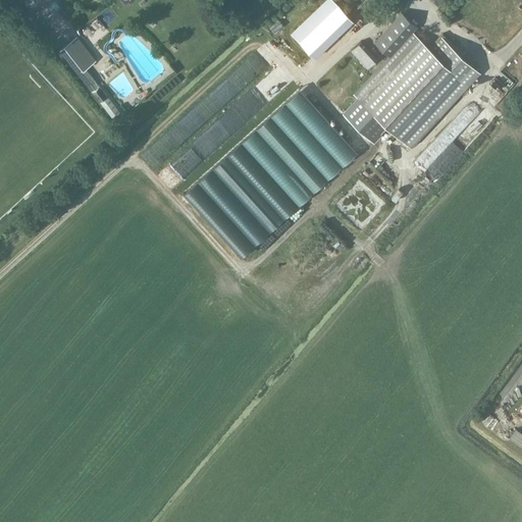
[(324,0),(291,34),(314,58),(353,20),(332,0),(324,0)]
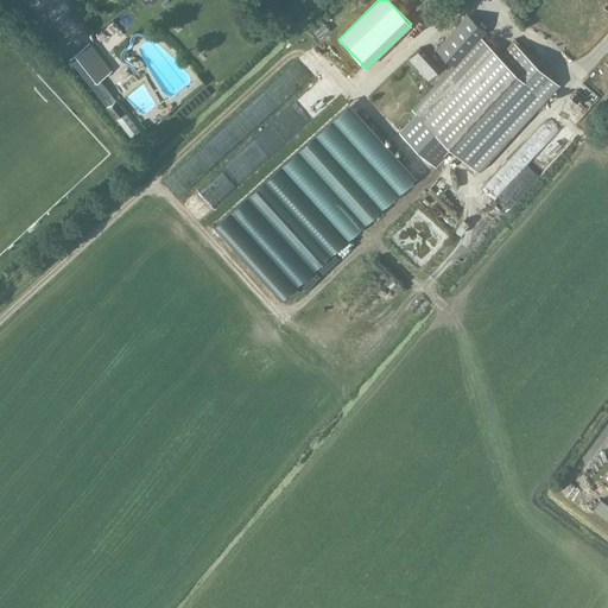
[(428,18),(438,0),(422,0),(416,11),(428,18)]
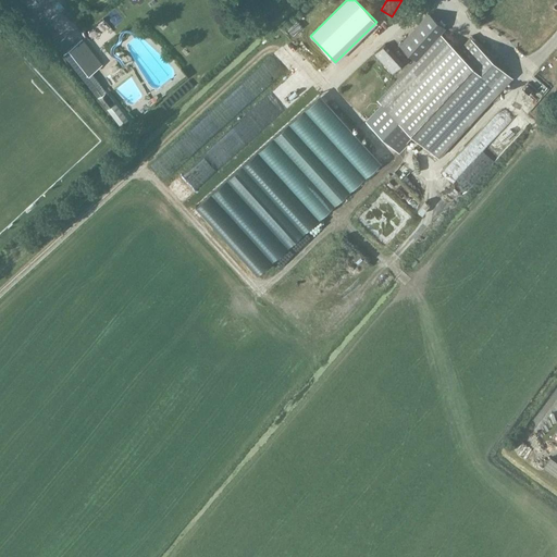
[(428,13),(400,44),(416,58),(417,60),(441,34),(445,29),(428,13)]
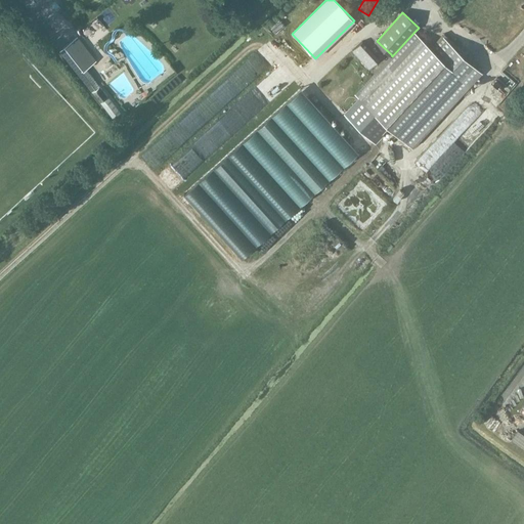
[(359,98),(345,114),(375,140),(388,125),(412,148),(482,73),(466,57),(467,54),(444,34),(431,47),(415,32),(392,56),(391,54),(354,94),(359,98)]
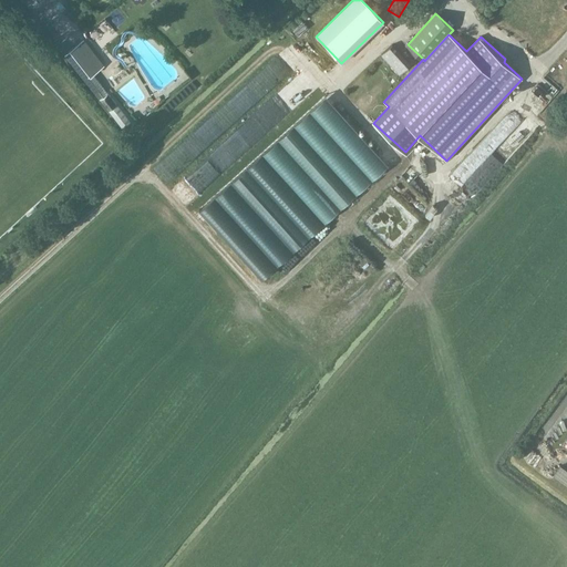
[(84,40),(65,55),(125,132),(133,125),(98,80),(93,74),(98,71),(90,61),(96,55),(84,40)]
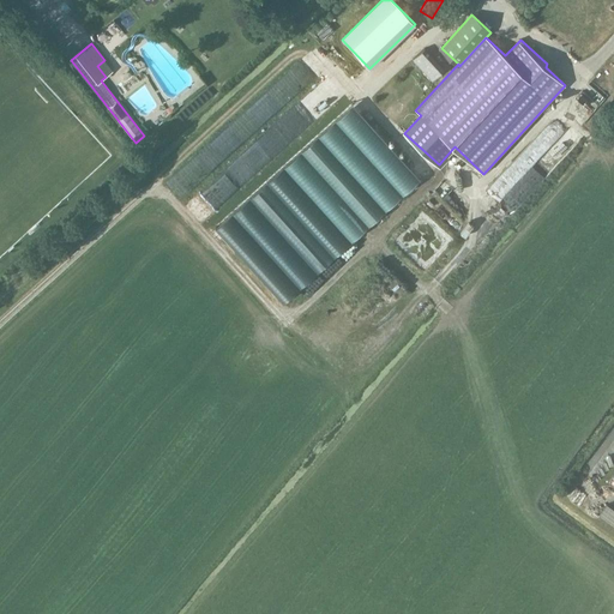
[(444,70),(425,48),(413,60),(432,82),(444,70)]
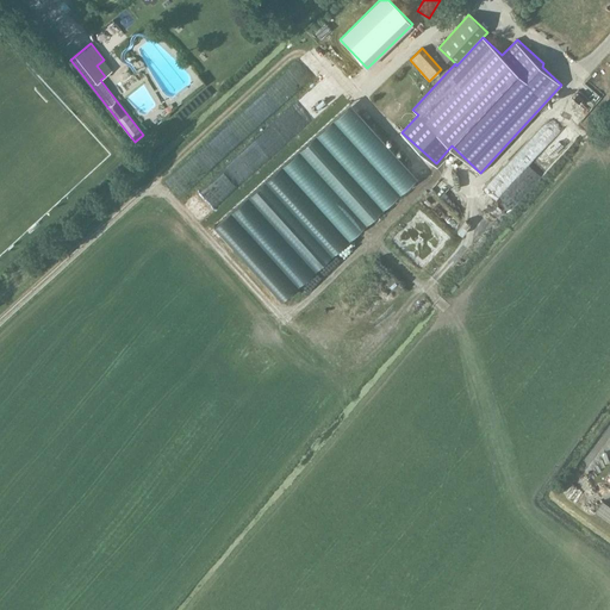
[(416,93),(423,87),(419,82),(412,88),(416,93)]
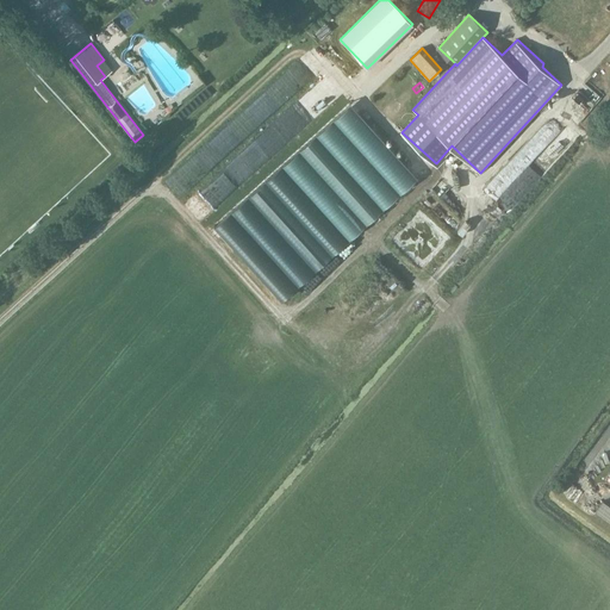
[(417,178),(350,104),(213,225),(281,300),(417,178)]
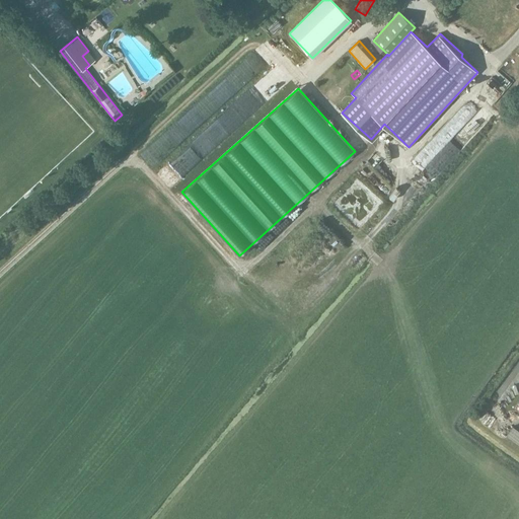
[(500,89),(494,100),(500,103),(505,92),(500,89)]
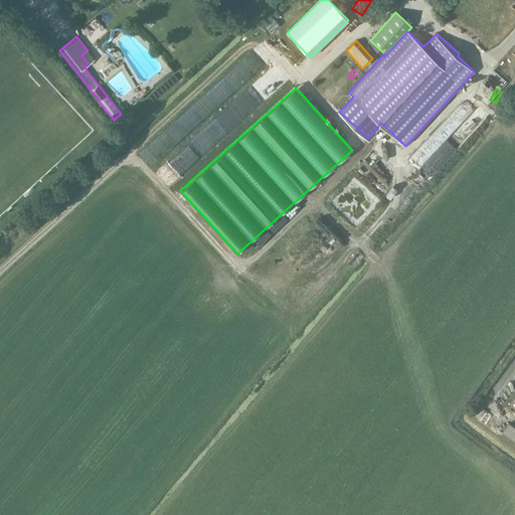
[(467,93),(410,154),(418,162),(475,101),(467,93)]
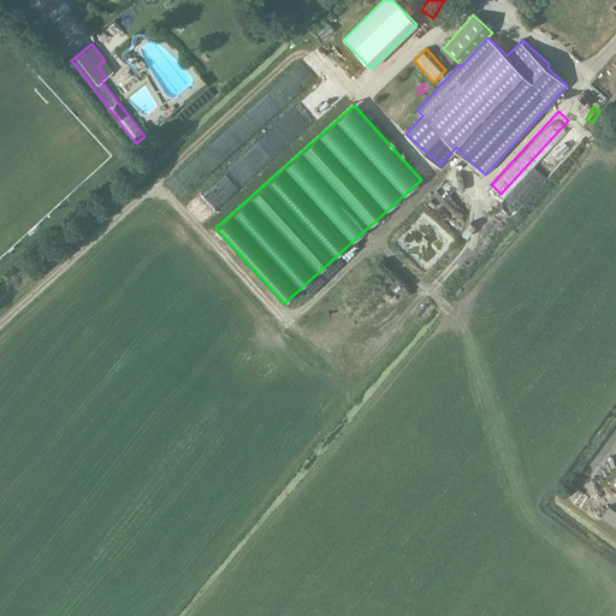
[(496,209),(489,218),(498,226),(505,218),(496,209)]
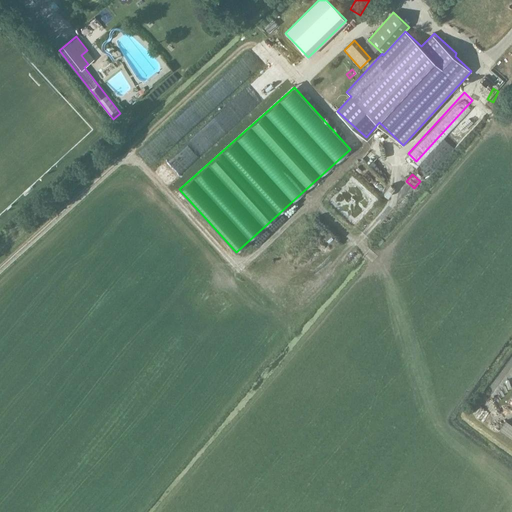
[(511,425),(506,421),(499,430),(511,439),(511,425)]
